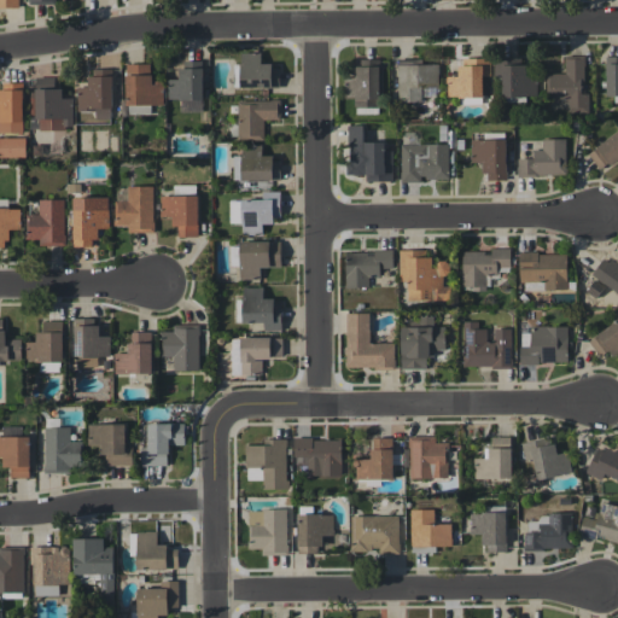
[(279,87),(279,64),(261,64),(261,52),(240,53),(240,64),(233,64),(234,88),(279,87)]
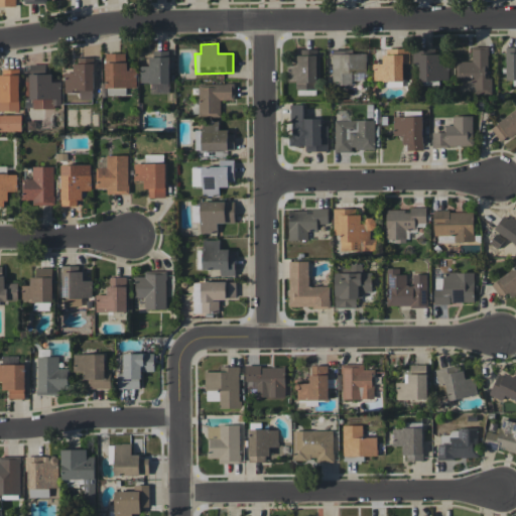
[(456,61),(457,94),(489,93),(488,46),(472,47),(472,60),(456,61)]
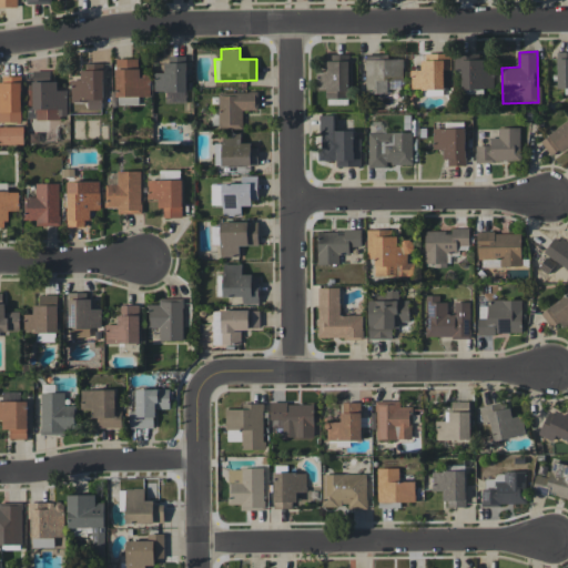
[(411,70),(411,89),(444,89),(443,69),(449,69),(449,52),(422,53),(423,70),(411,70)]
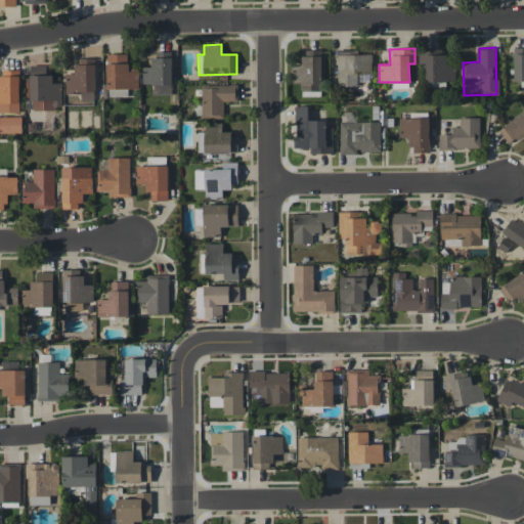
[(425,82),(455,81),(455,63),(444,64),(444,48),(425,49),(425,82)]
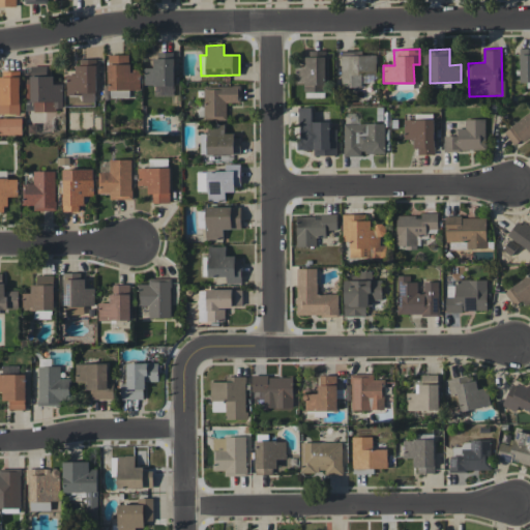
[(325,91),(326,51),(305,51),(305,66),(296,66),(295,83),(304,83),(304,90),(325,91)]
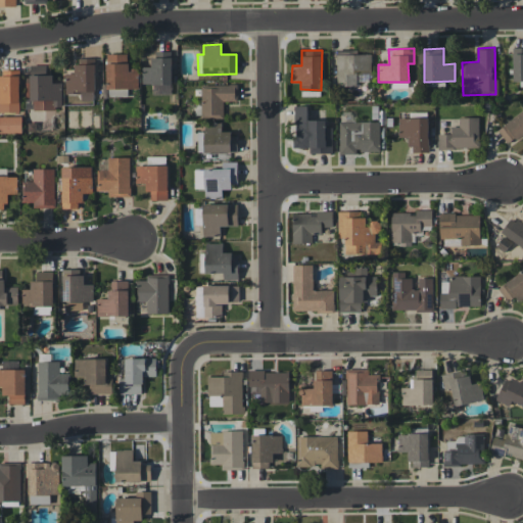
[(372,74),(371,54),(357,54),(357,50),(336,50),(337,86),(357,86),(355,74),(372,74)]
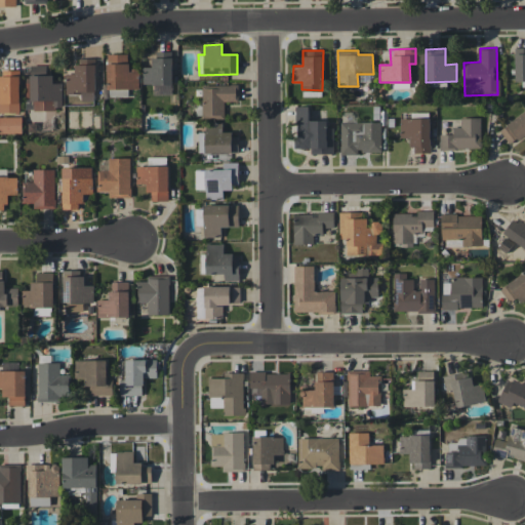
[(143,67),(143,84),(152,84),(152,95),(172,94),(171,51),(153,51),(153,67),(143,67)]
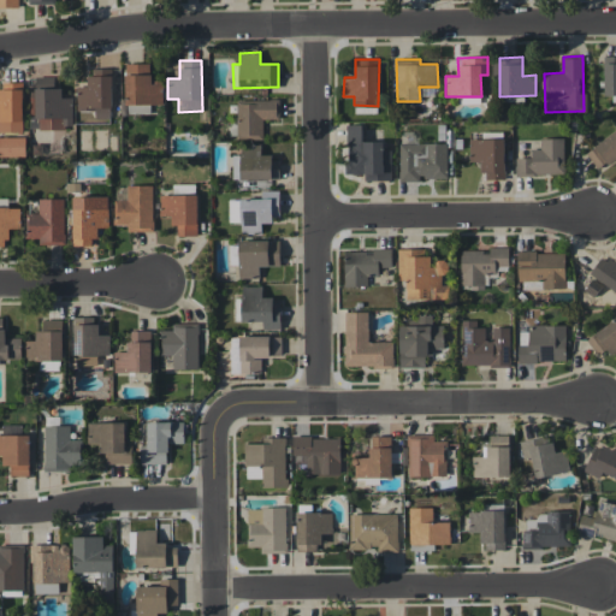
[(150,63),(124,64),(125,105),(161,104),(161,80),(150,81),(150,63)]
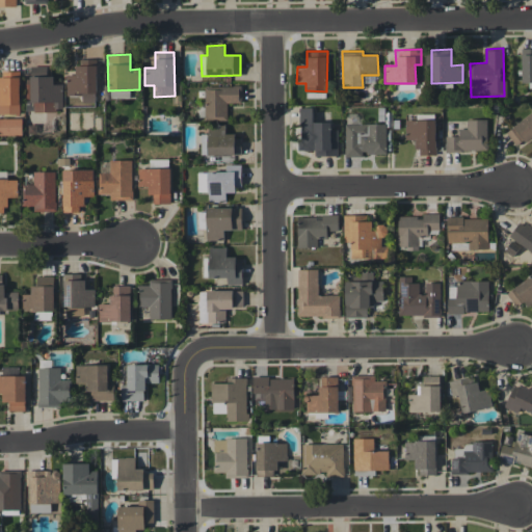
[(531,54),(522,55),(523,82),(531,81),(531,54)]
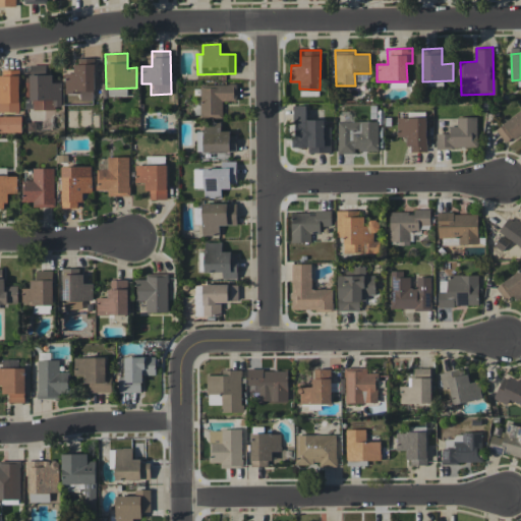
[(95,58),(78,58),(78,64),(74,64),(73,73),(65,73),(65,94),(79,94),(79,100),(94,100),(95,58)]
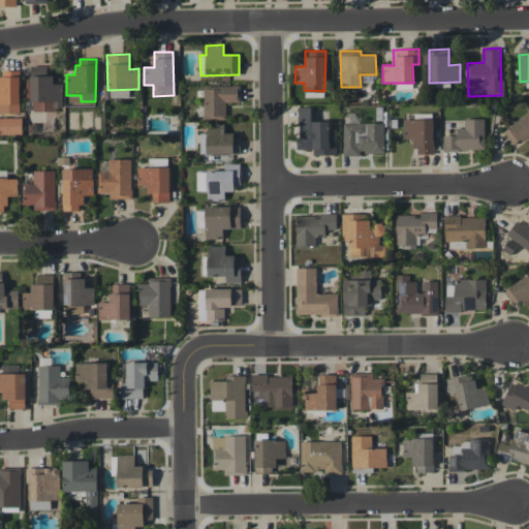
[(62,111),(62,84),(53,84),(53,75),(47,75),(47,66),(26,66),(27,98),(33,98),(33,111),(62,111)]
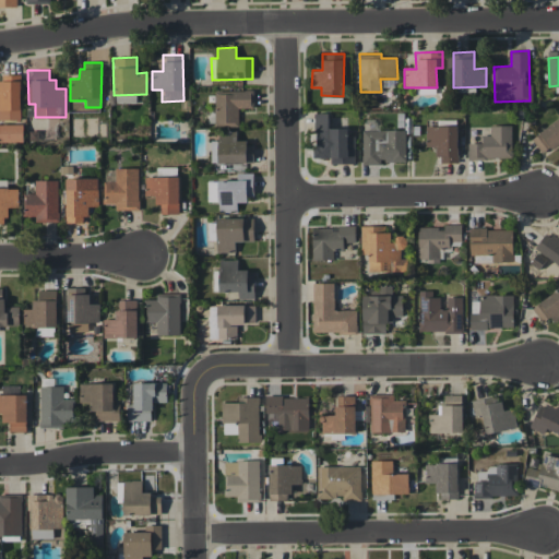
[(0,119),(21,120),(20,74),(0,74),(0,119)]
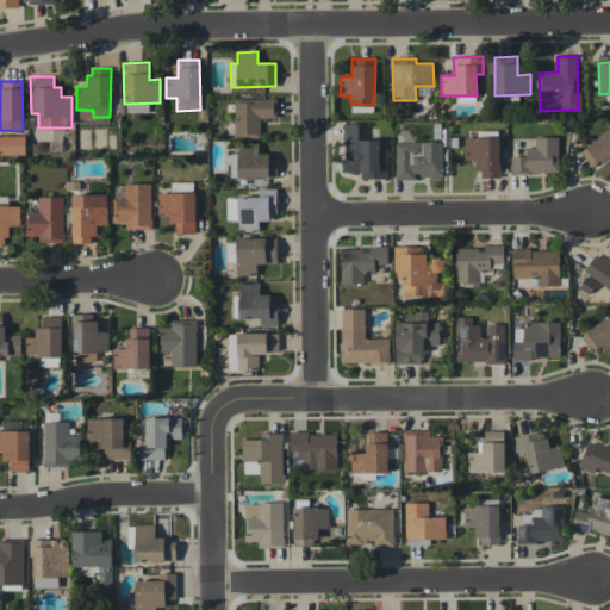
[(277,99),(235,99),(235,137),(260,137),(260,118),(277,118),(277,99)]
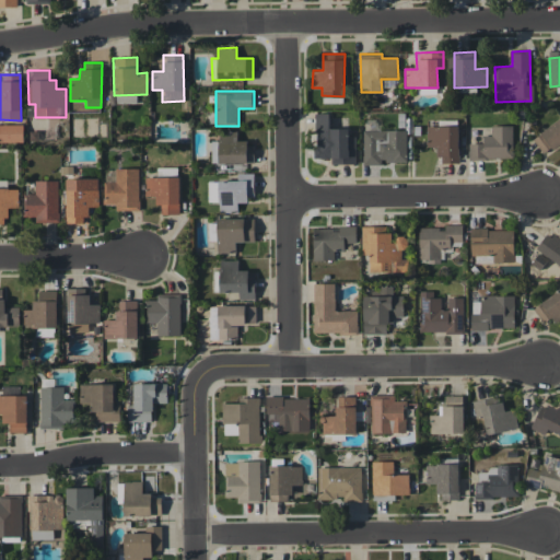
[(356,137),(349,137),(349,128),(330,129),(330,113),(314,114),(315,159),(331,159),(331,164),(356,164),(356,137)]
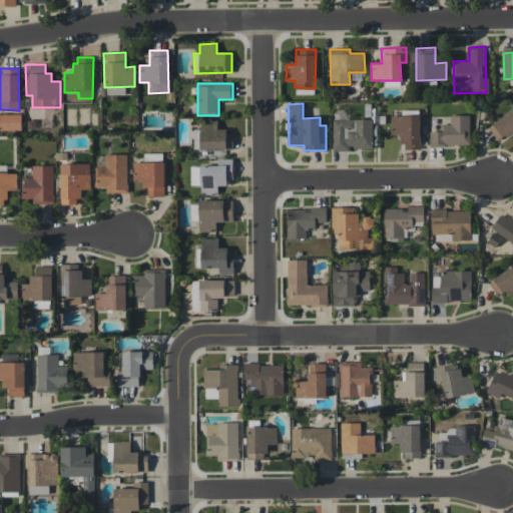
[(499,141),(512,131),(512,132),(512,107),(488,127),(499,141)]
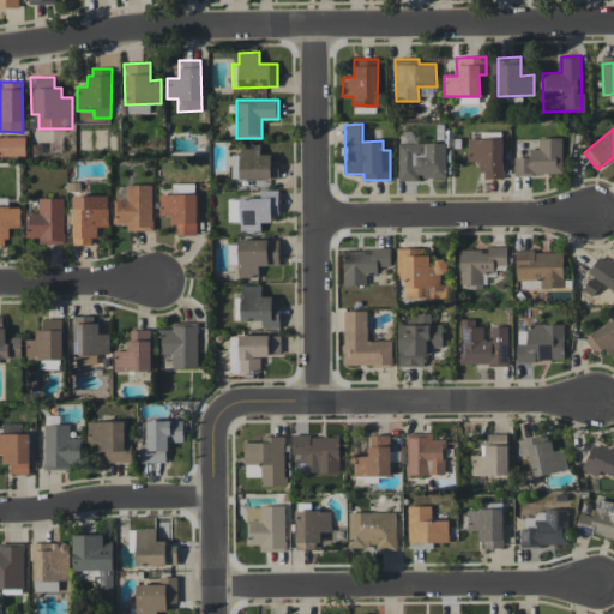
[(503,179),(503,139),(469,138),(468,161),(481,162),(481,179),(503,179)]
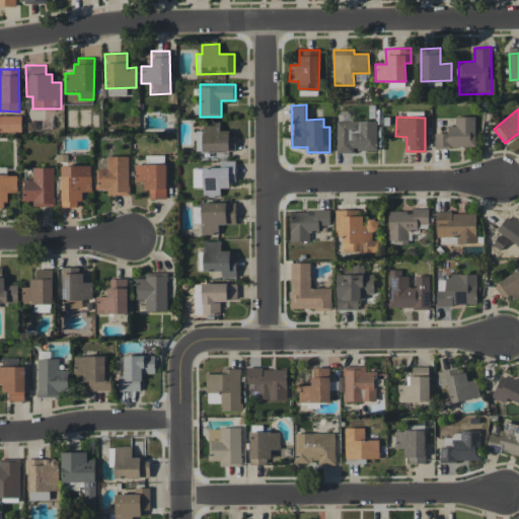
[(435,148),(475,147),(474,117),(455,117),(455,126),(435,126),(435,148)]
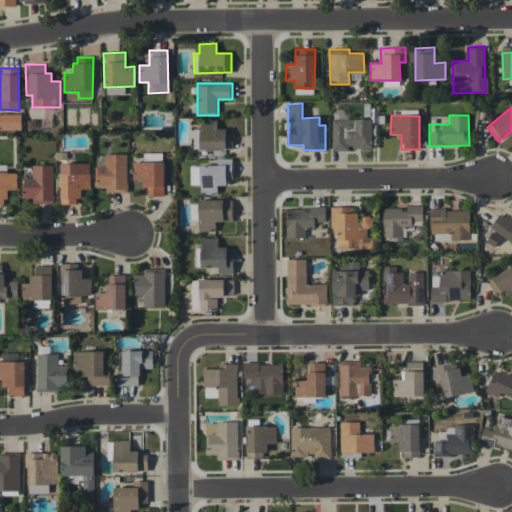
[(332,119),(332,151),(349,151),(349,148),(372,148),(371,119),(332,119)]
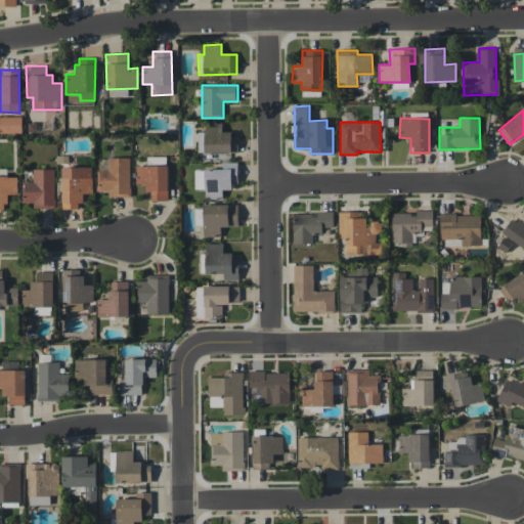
[(237,153),(237,133),(221,133),(221,123),(205,123),(205,132),(198,132),(198,153),(237,153)]
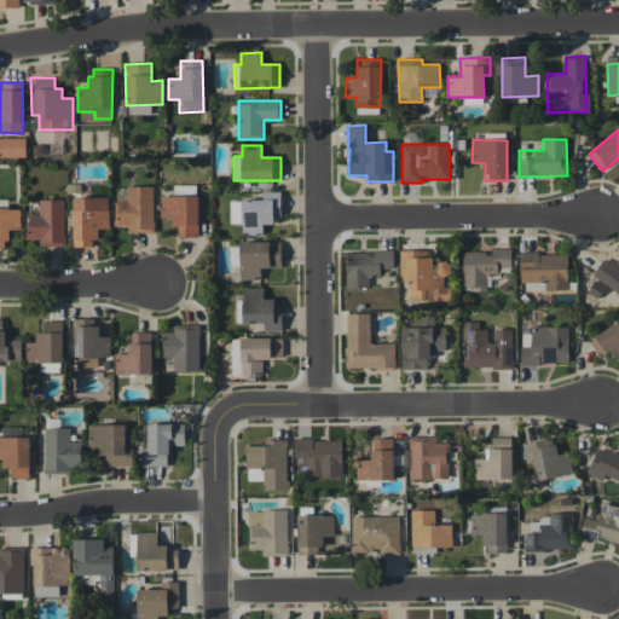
[(154,186),(127,186),(127,200),(115,201),(116,226),(127,226),(127,232),(154,232),(154,186)]
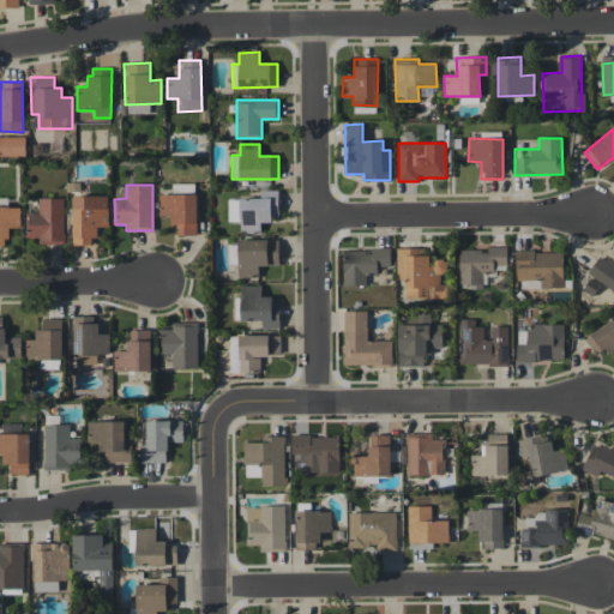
[(277,191),(260,190),(260,198),(228,198),(228,222),(240,222),(240,234),(260,234),(260,223),(276,223),(277,191)]
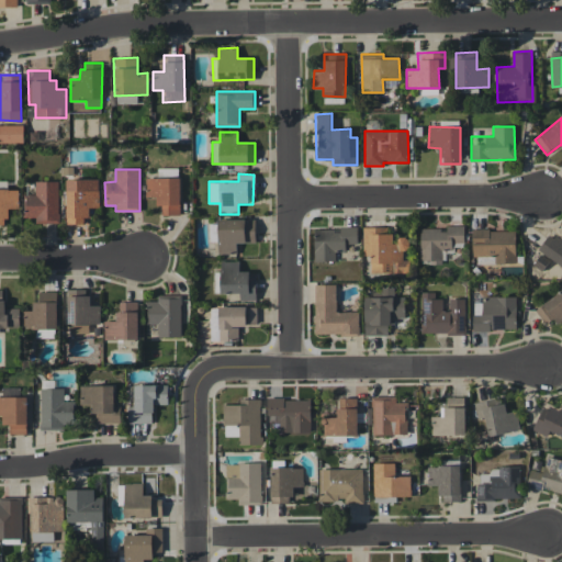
[(180,178),(146,178),(146,197),(156,197),(156,204),(161,204),(161,215),(180,215),(180,178)]
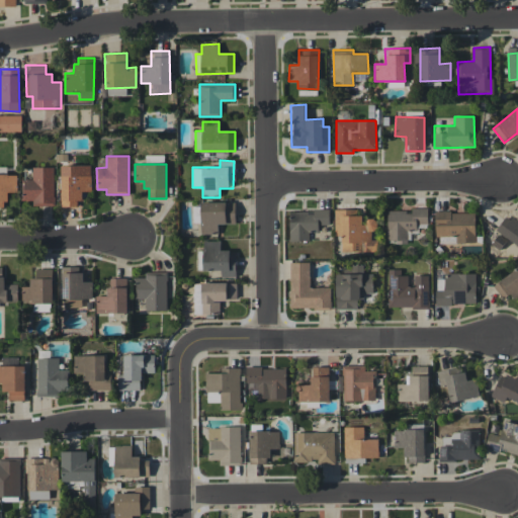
[(62,206),(80,206),(80,192),(91,191),(91,165),(61,165),(62,206)]
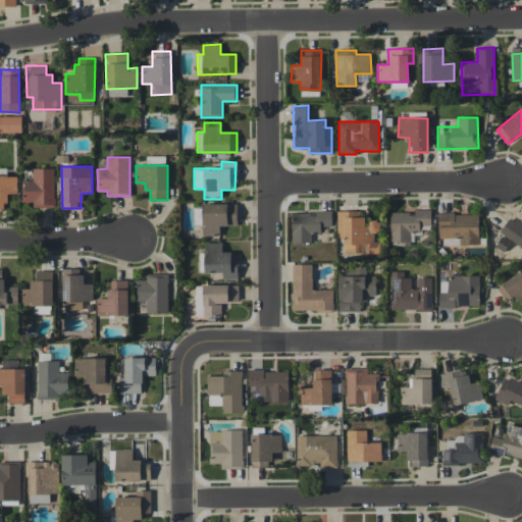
[(54,168),(33,168),(33,180),(22,180),(22,202),(33,202),(33,207),(55,207),(54,168)]
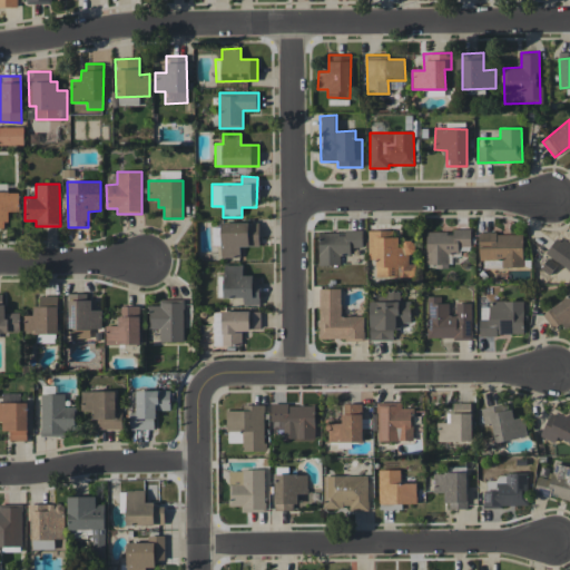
[(0,192),(0,227),(8,228),(7,212),(18,212),(17,192),(0,192)]
